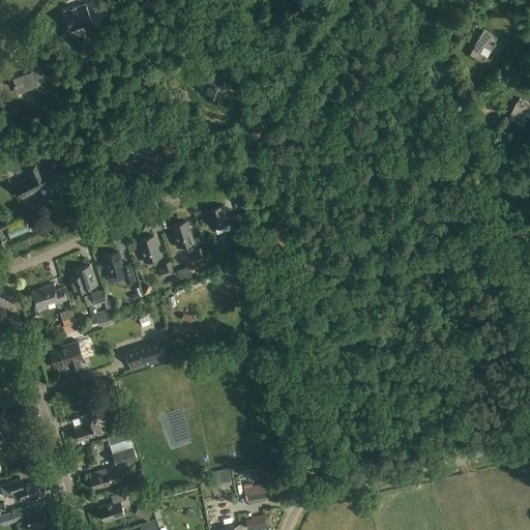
[(87,4),(65,11),(66,15),(60,17),(65,32),(76,29),(74,22),(90,17),(89,11),(88,12),(86,5),(87,5),(87,4)]
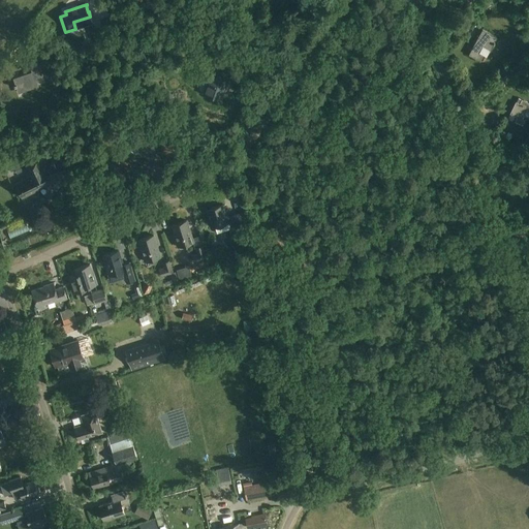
[(496,37),(483,30),(469,55),(483,62),(496,37)]
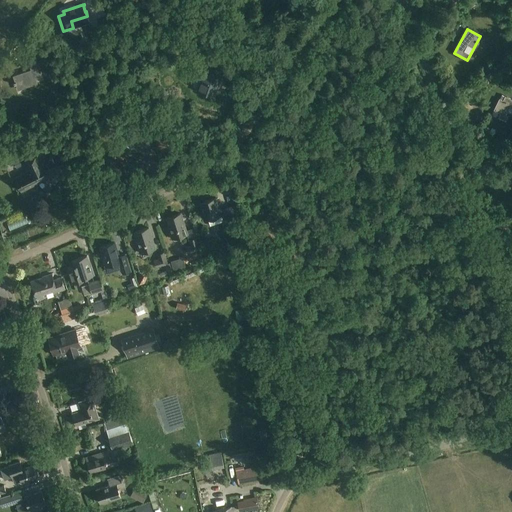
[(13,77),(18,92),(38,85),(34,75),(41,72),(37,61),(29,64),(31,71),(13,77)]
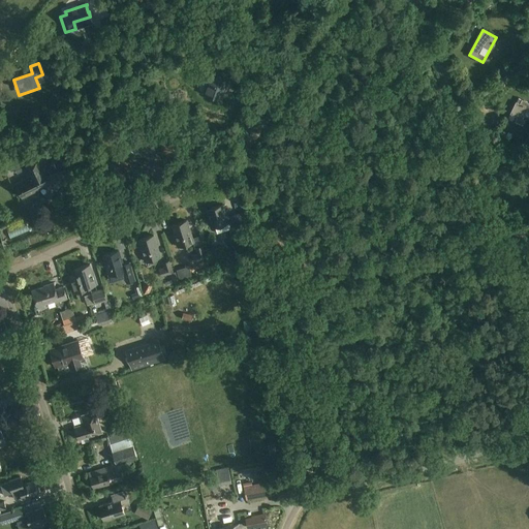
[(203,94),(222,100),(230,79),(211,71),(203,94)]
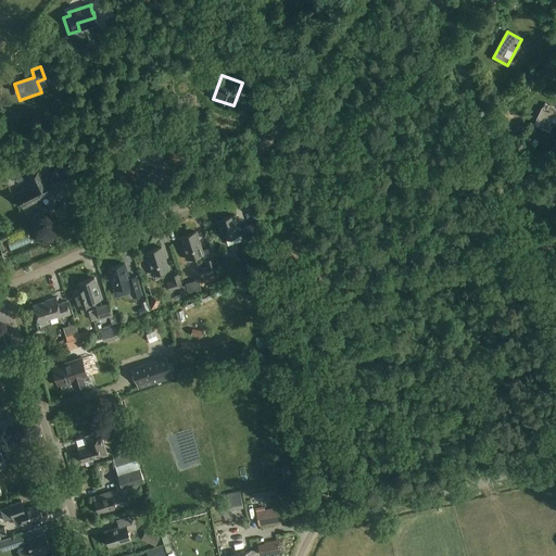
[(555,109),(545,103),(536,119),(543,124),(542,128),(550,133),(552,127),(550,126),(555,116),(555,109)]
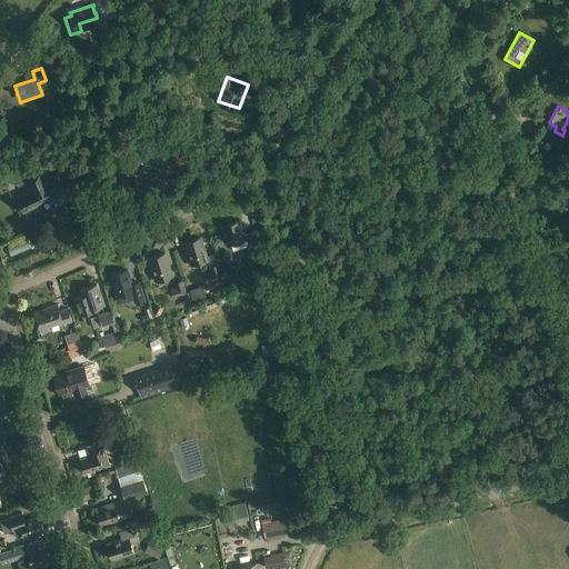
[(169,150),(150,147),(146,167),(165,170),(169,150)]
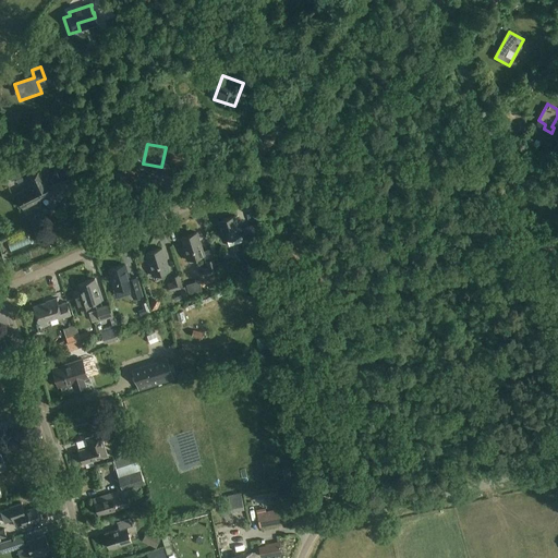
[(63,179),(56,162),(27,177),(32,186),(16,193),(24,208),(53,194),(49,185),(63,179)]
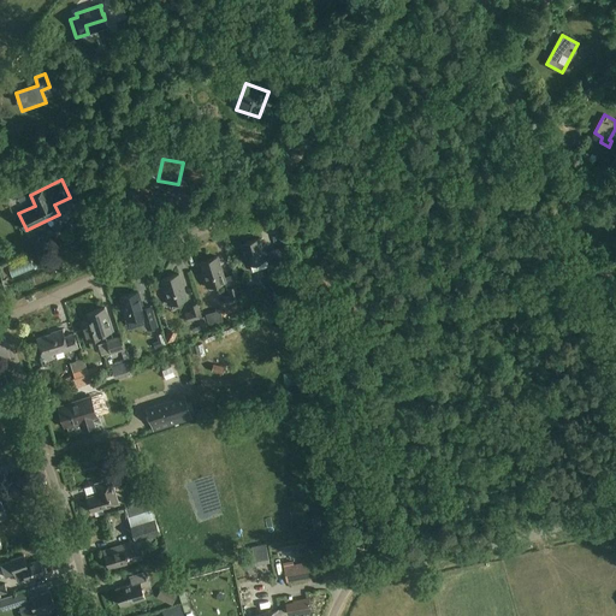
[(265,253),(260,238),(241,244),(248,265),(250,265),(253,272),(268,266),(274,284),(284,280),(278,261),(280,261),(276,248),(265,253)]
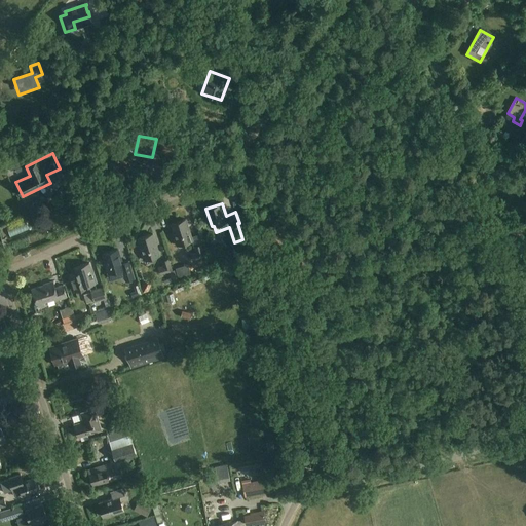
[(191,237),(186,219),(172,223),(174,231),(173,231),(177,246),(192,240),(196,251),(191,253),(193,260),(204,257),(198,235),(191,237)]
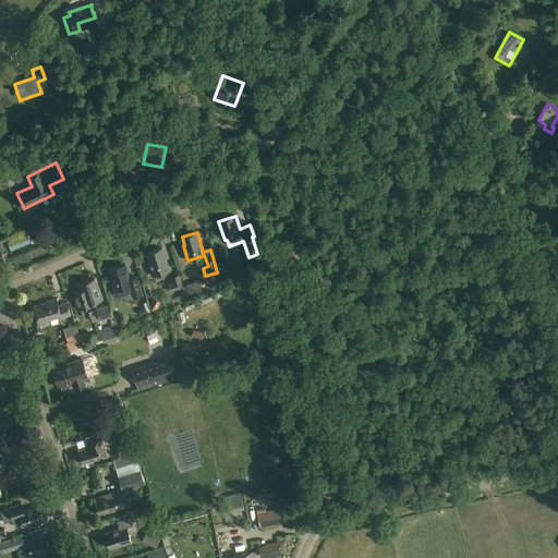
[(169,271),(162,249),(147,253),(149,261),(148,262),(153,276),(169,271)]
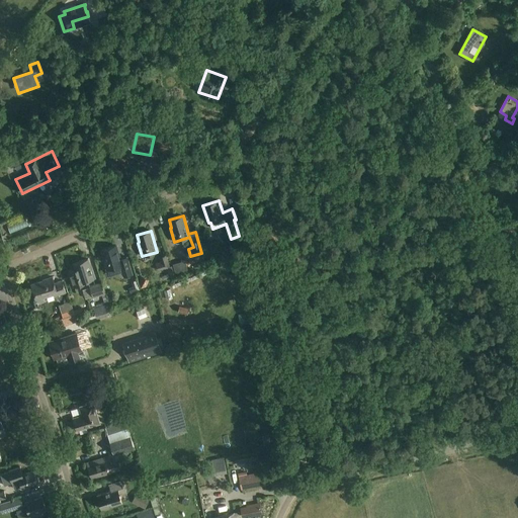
[(116,246),(102,250),(108,269),(120,266),(123,276),(132,274),(126,257),(120,259),(116,246)]
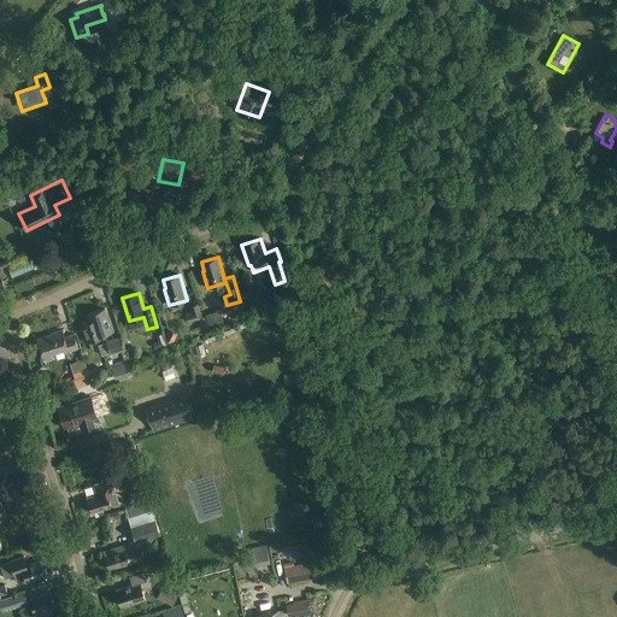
[(206,329),(198,304),(189,307),(191,312),(186,313),(188,323),(199,319),(201,327),(194,329),(194,333),(206,329)]
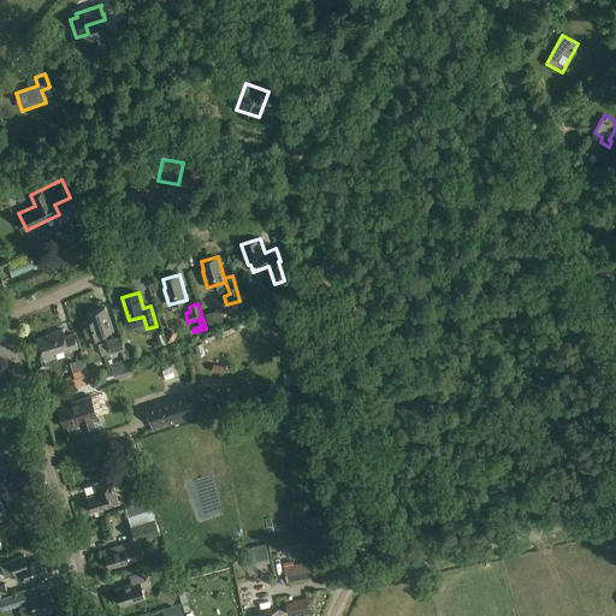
[(112,331),(105,308),(87,314),(89,321),(82,324),(88,341),(102,336),(102,335),(112,331)]
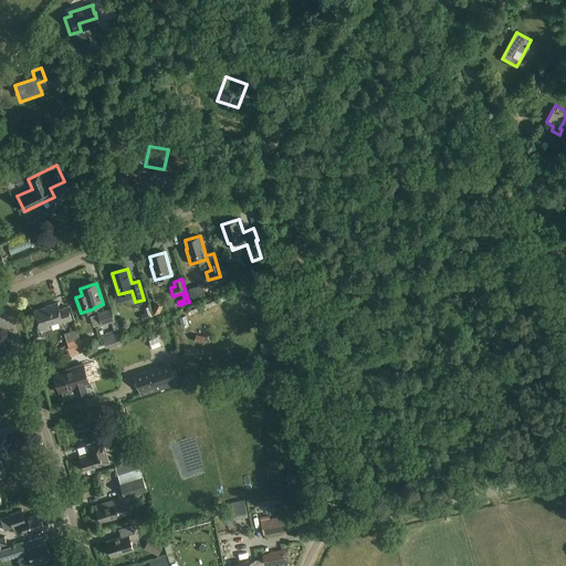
[(59,310),(56,303),(48,306),(48,307),(34,311),(40,328),(41,327),(42,331),(43,332),(49,329),(50,328),(49,325),(59,322),(60,324),(72,321),(67,307),(59,310)]
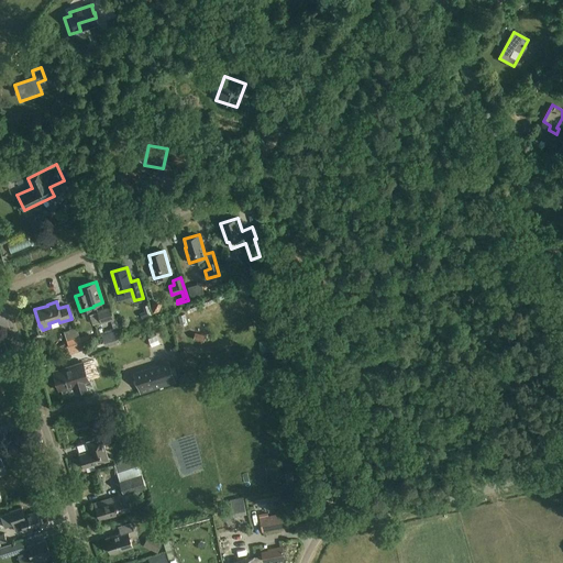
[(113,329),(117,328),(110,307),(97,310),(101,323),(110,321),(113,329)]
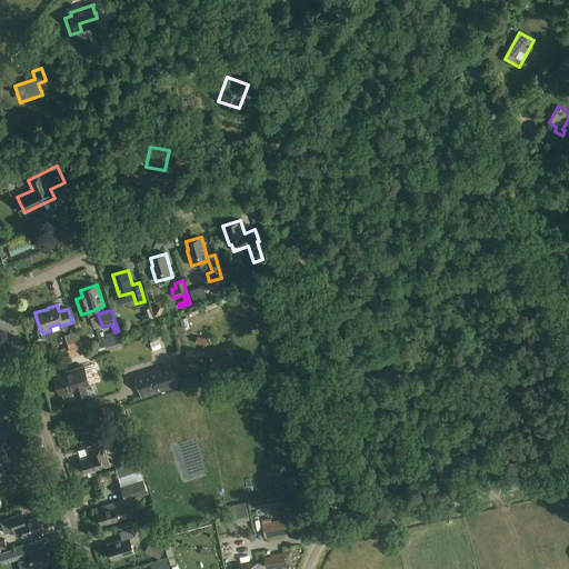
[(208,339),(197,337),(196,343),(206,347),(208,339)]
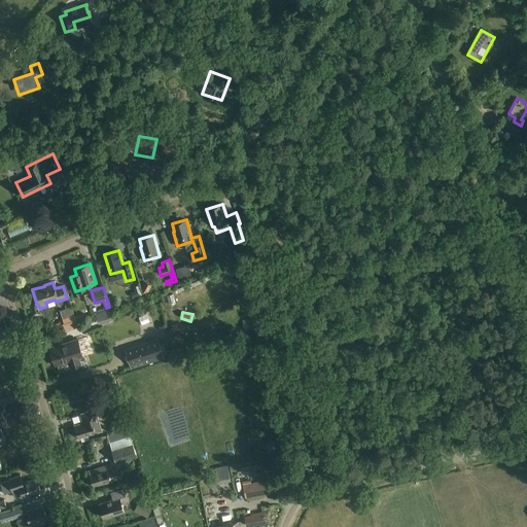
[(77,314),(65,317),(68,331),(80,328),(77,314)]
